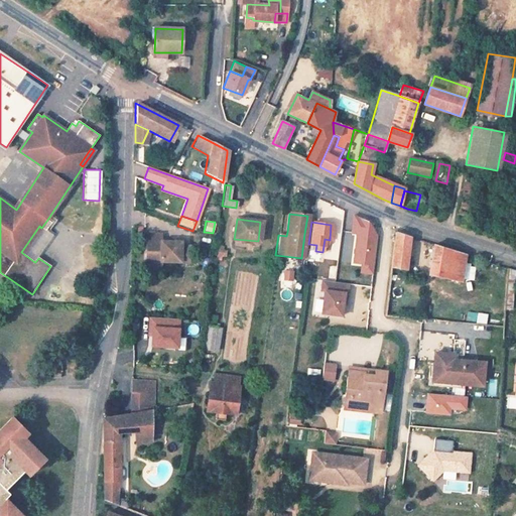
[(41,228),(39,226),(21,252),(33,261),(51,234),(41,228)]
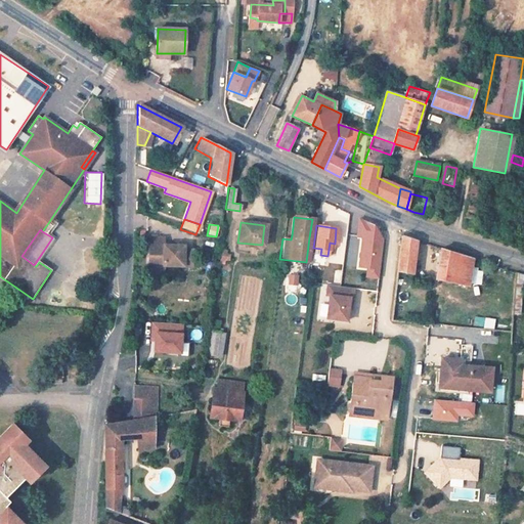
[(400,236),(396,270),(408,271),(412,271),(418,242),(400,236)]
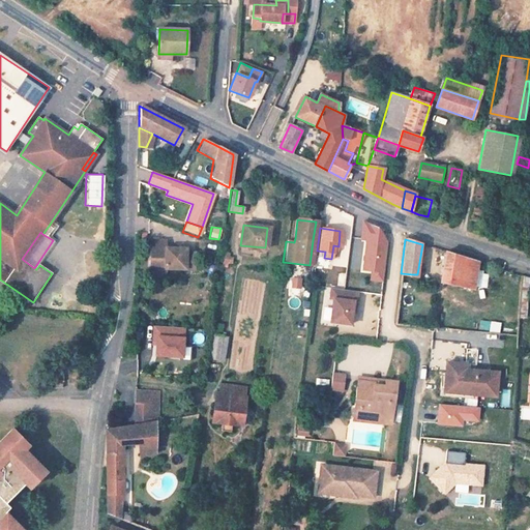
[(166,242),(150,242),(150,276),(166,276),(166,270),(186,270),(186,254),(186,249),(166,248),(166,242)]
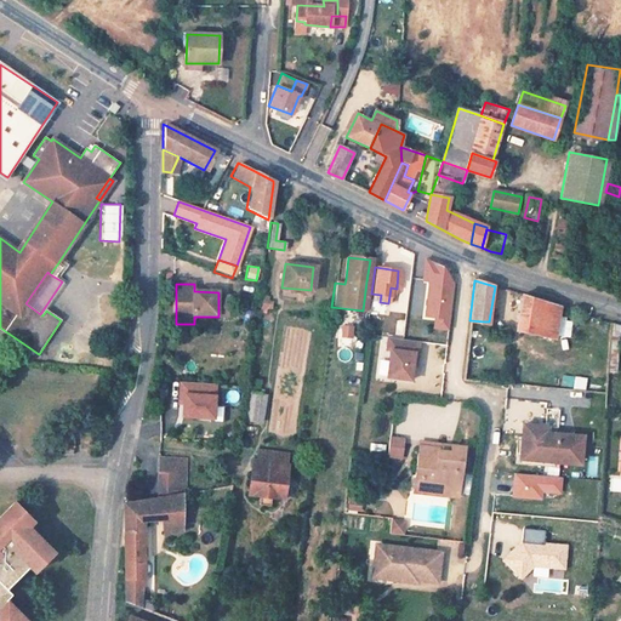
[(271,312),(272,297),(261,296),(260,311),(271,312)]
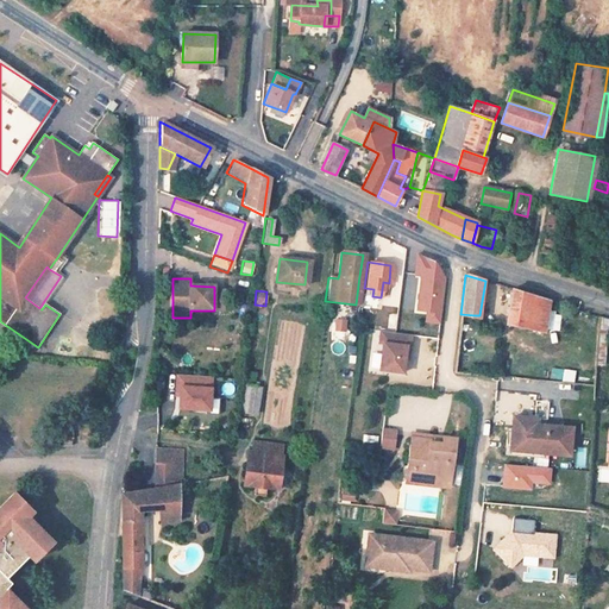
[(513,290),(513,295),(508,324),(545,332),(548,302),(513,290)]
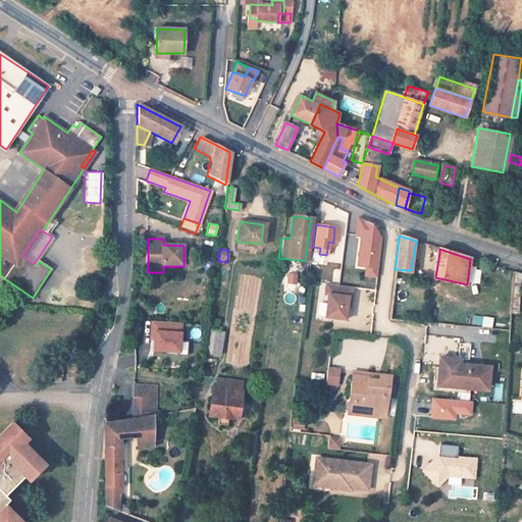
[(192,250),(184,250),(184,266),(192,266),(192,250)]
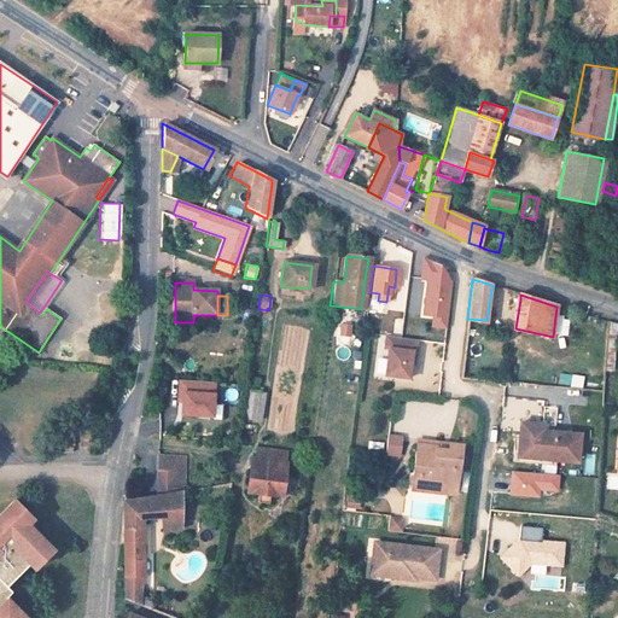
[(576,321),(576,313),(567,310),(566,319),(576,321)]
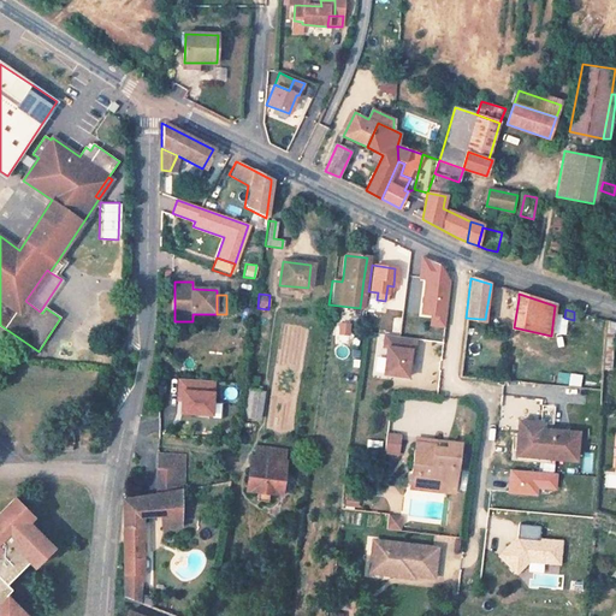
[(479,327),(480,319),(466,318),(466,326),(479,327)]
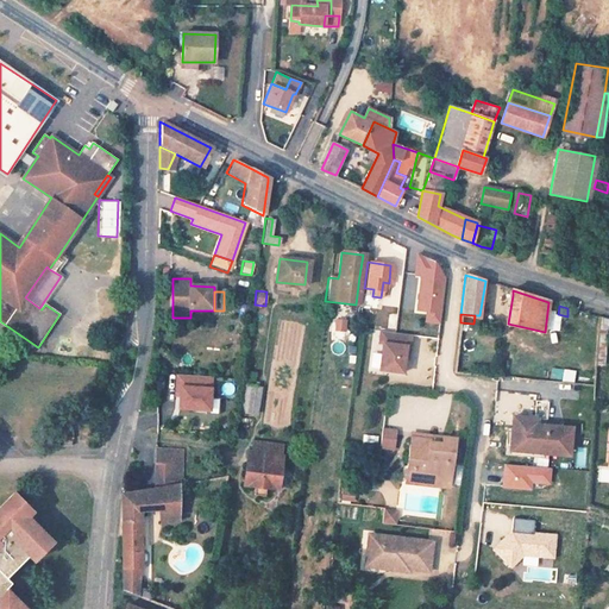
[(333,319),(333,331),(344,331),(345,319),(333,319)]
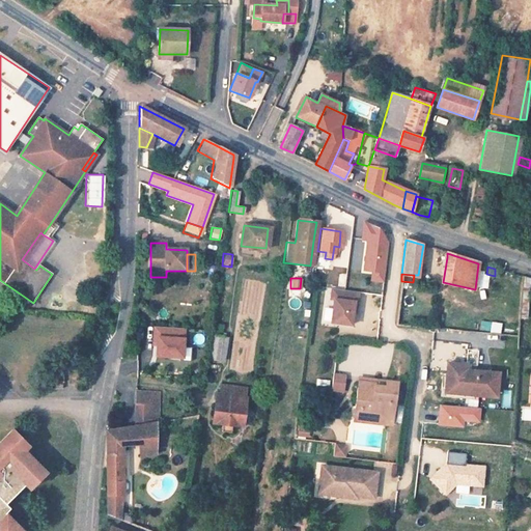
[(357,290),(331,288),(330,299),(333,299),(330,322),(350,324),(353,305),(356,305),(357,290)]
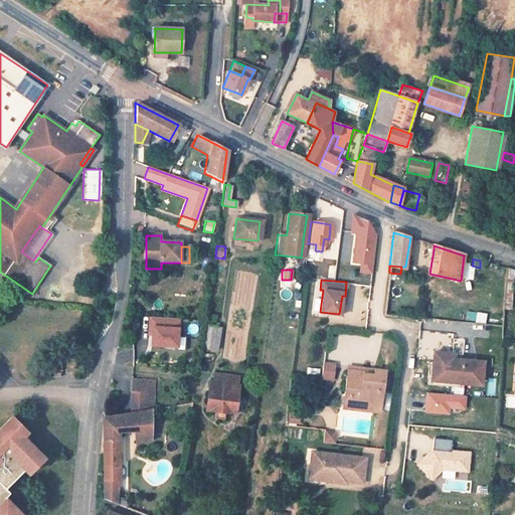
[(465,311),(464,320),(474,321),(475,312),(465,311)]
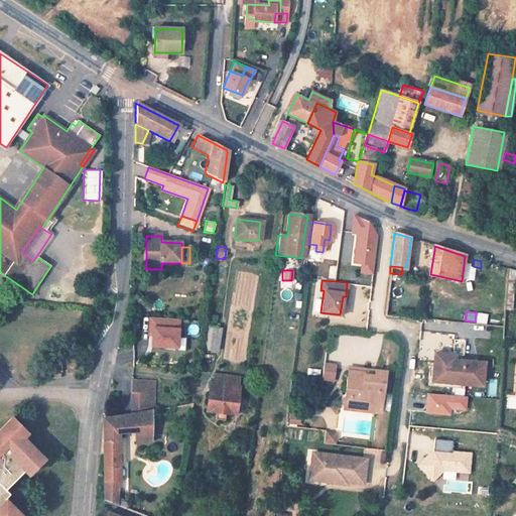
[(177,319),(149,317),(148,329),(151,329),(151,337),(150,347),(173,348),(175,349),(176,338),(177,319)]
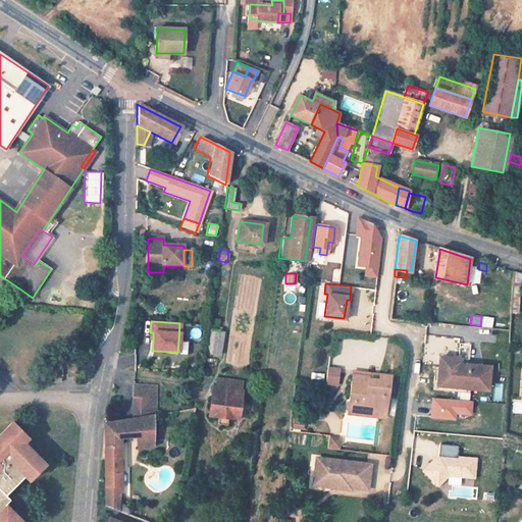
[(221,333),(209,331),(207,353),(218,354),(221,333)]
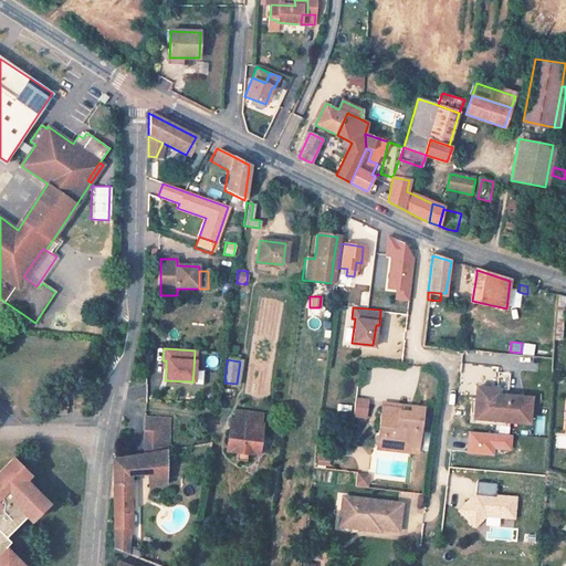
[(202,371),(194,370),(192,383),(190,381),(189,385),(201,386),(202,371)]
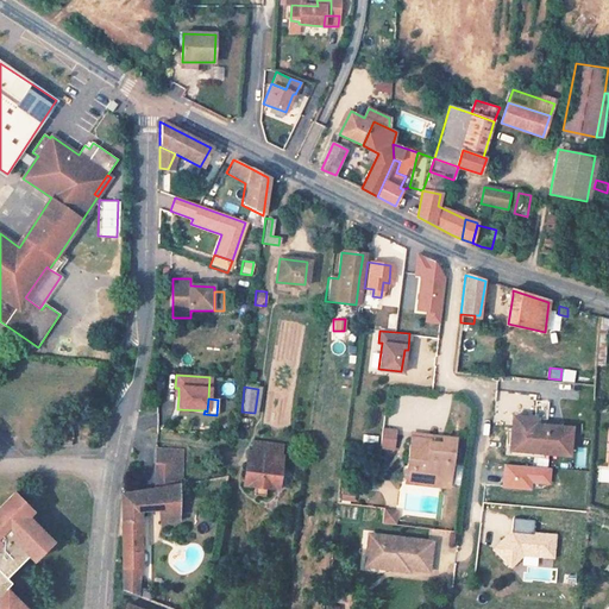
[(503,457),(516,458),(521,419),(512,419),(510,435),(506,434),(503,457)]
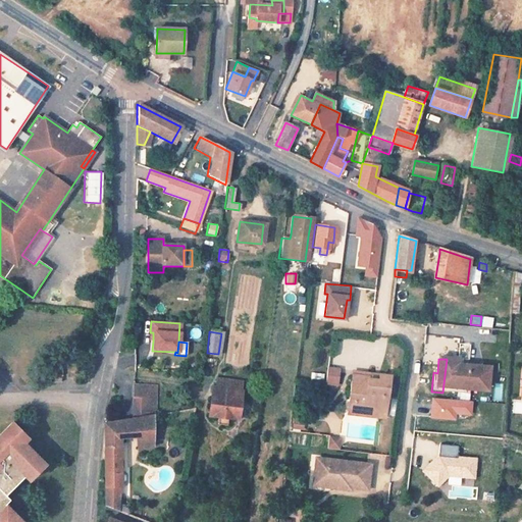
[(447,359),(442,393),(464,395),(464,390),(486,393),(489,368),(457,365),(457,361),(447,359)]
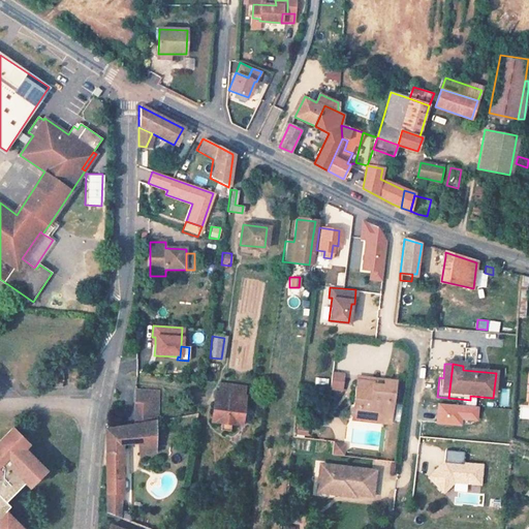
[(342,390),(343,372),(330,371),(329,390),(342,390)]
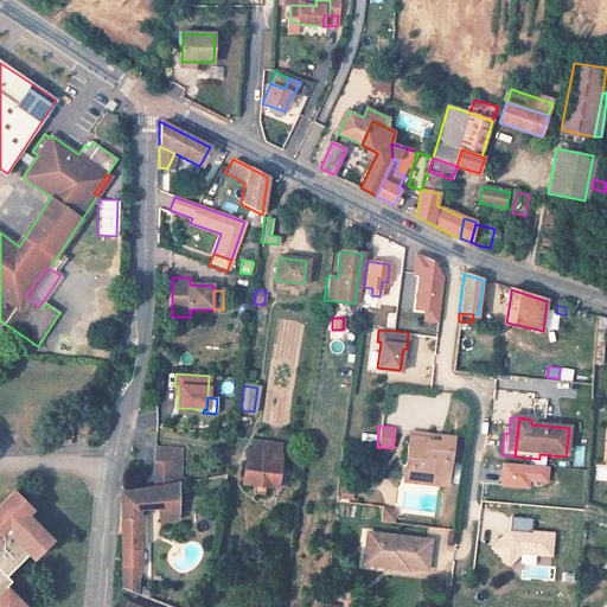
[(71,428),(59,428),(59,445),(72,445),(71,428)]
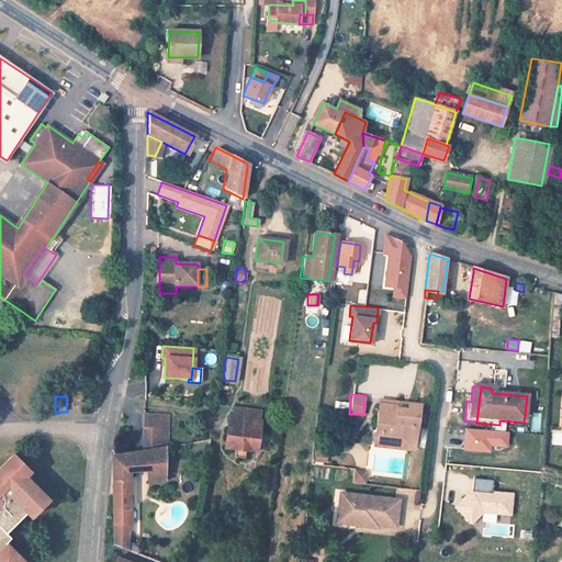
[(406,408),(407,401),(378,398),(378,403),(391,405),(391,406),(406,408)]
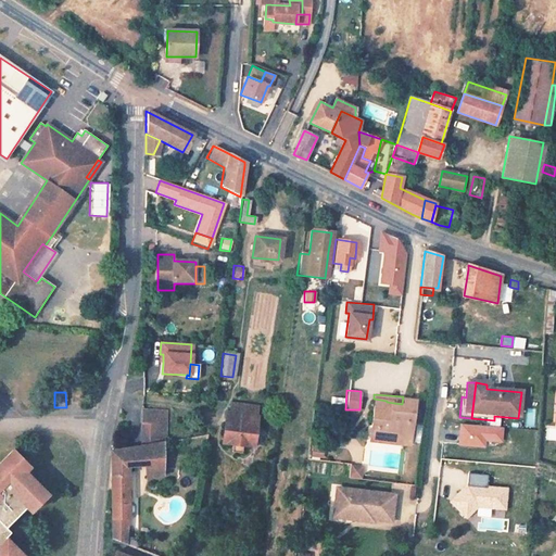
[(374,399),(371,425),(377,426),(378,429),(391,431),(390,440),(403,442),(408,397),(403,396),(402,404),(387,402),(387,401),(374,399)]
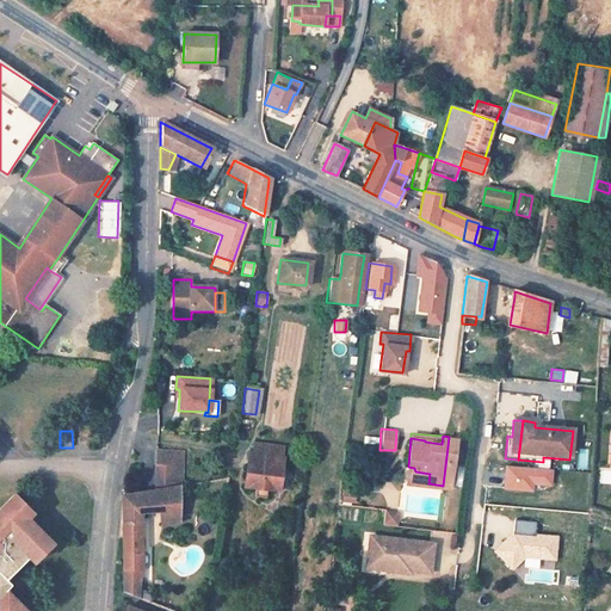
[(454,437),(449,437),(443,486),(449,486),(454,437)]
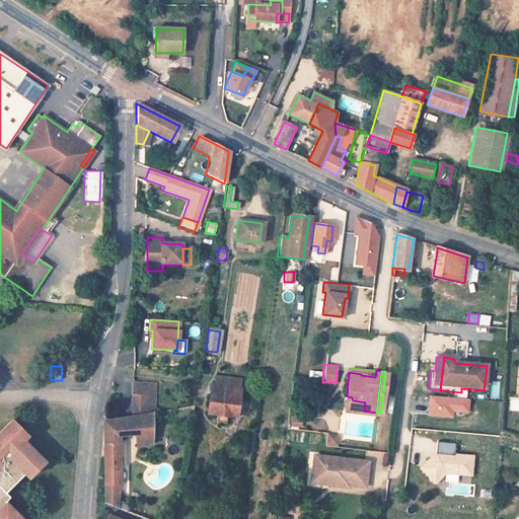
[(216,415),(227,416),(235,417),(238,390),(242,390),(243,383),(219,380),(218,388),(215,387),(212,402),(208,404),(207,414),(216,415)]
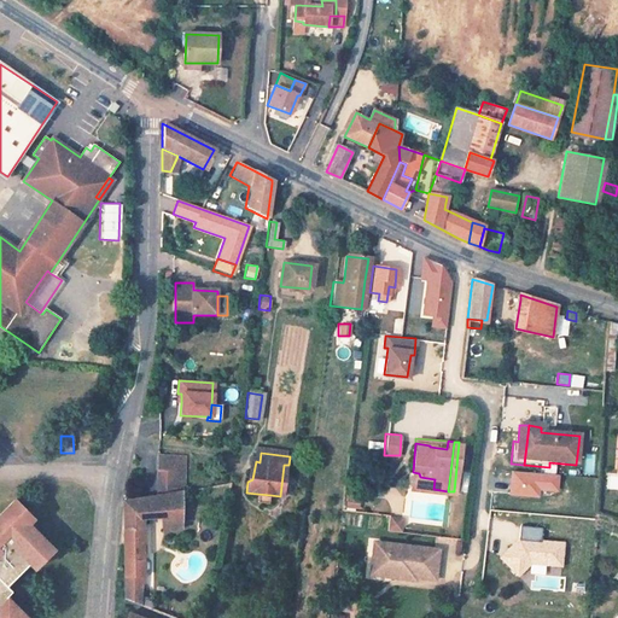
[(184,458),(158,454),(157,467),(184,467),(184,458)]
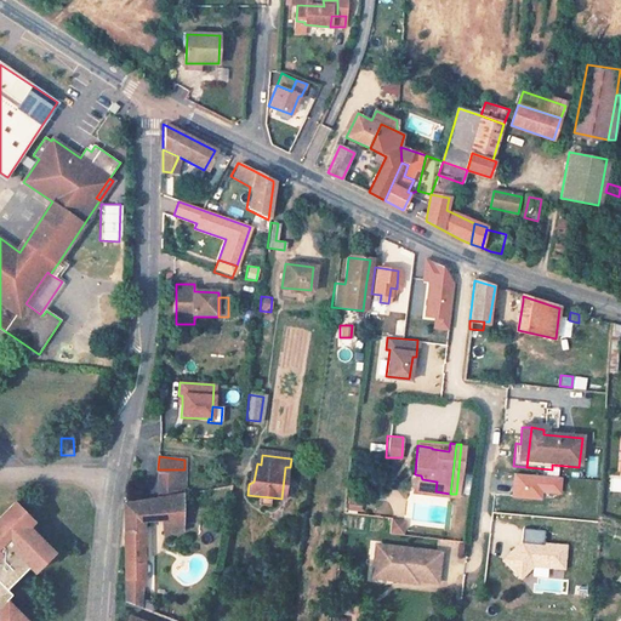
[(184,469),(158,469),(158,496),(180,493),(186,493),(184,469)]
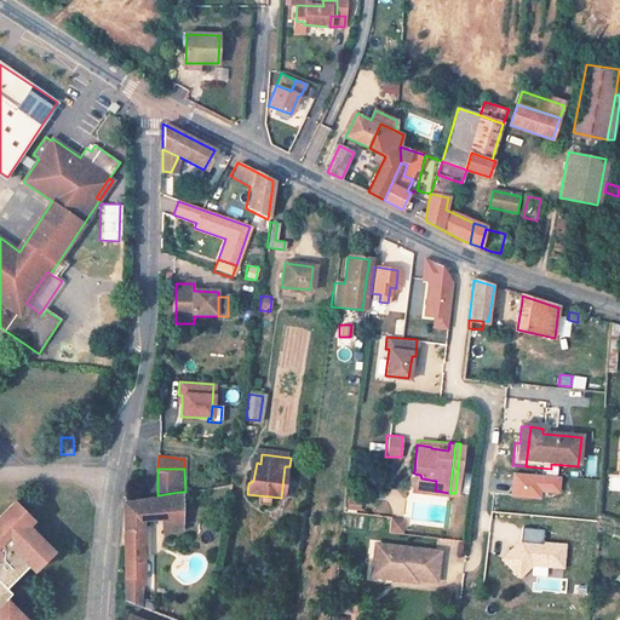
[(420,475),(414,474),(413,488),(435,491),(436,481),(422,478),(420,475)]
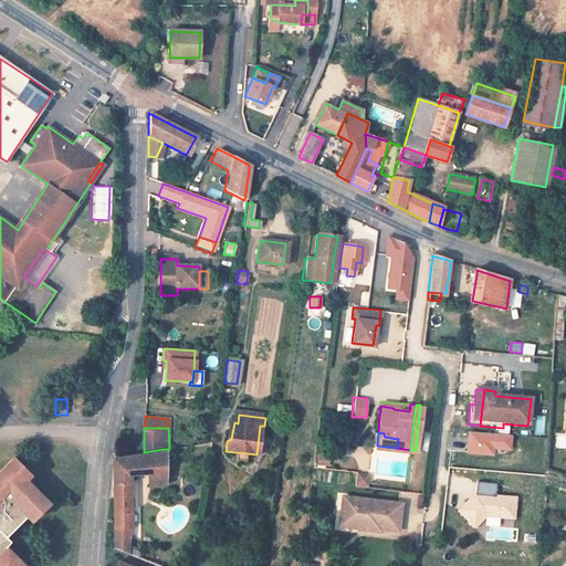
[(114,548),(135,557),(134,547),(129,547),(129,477),(146,474),(147,488),(164,485),(164,449),(144,452),(114,458),(114,548)]
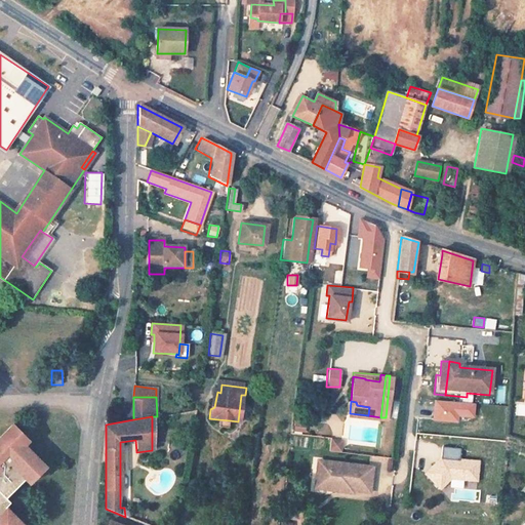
[(228,430),(230,420),(218,419),(216,428),(228,430)]
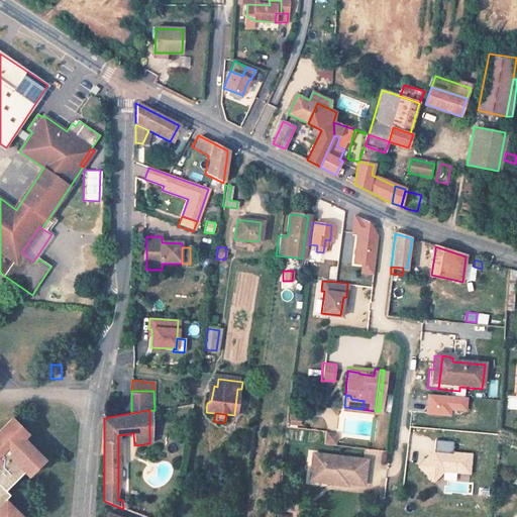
[(0,516),(19,516),(4,501),(9,495),(5,491),(24,472),(28,476),(44,460),(23,440),(27,435),(11,420),(0,430),(0,516)]
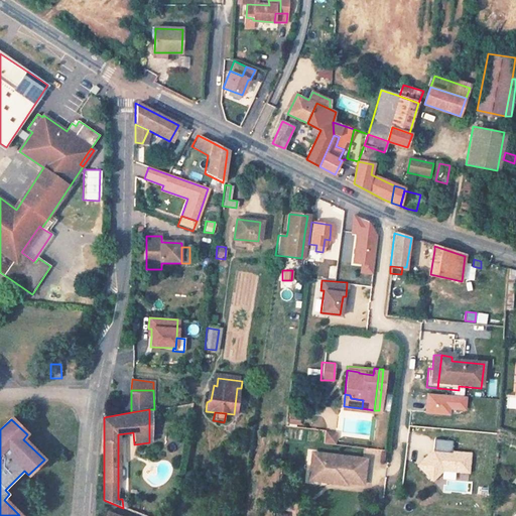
[(321,442),(335,445),(337,432),(324,430),(321,442)]
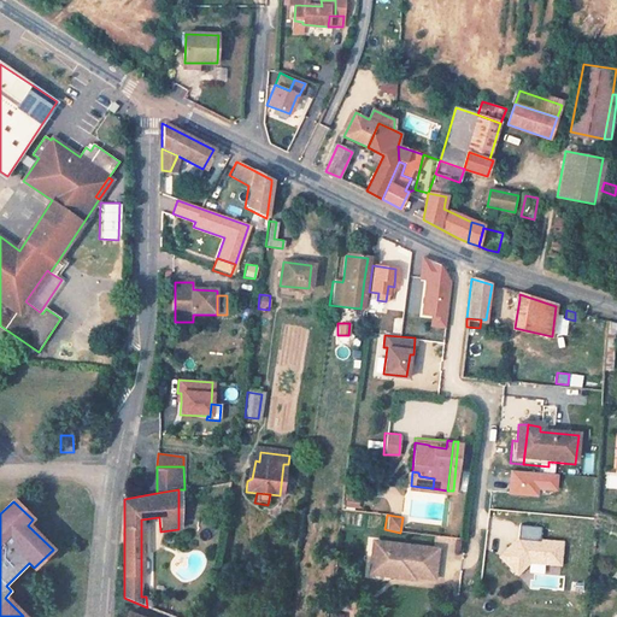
[(539,538),(540,527),(518,524),(516,544),(501,542),(499,570),(523,573),(524,563),(559,566),(562,540),(539,538)]
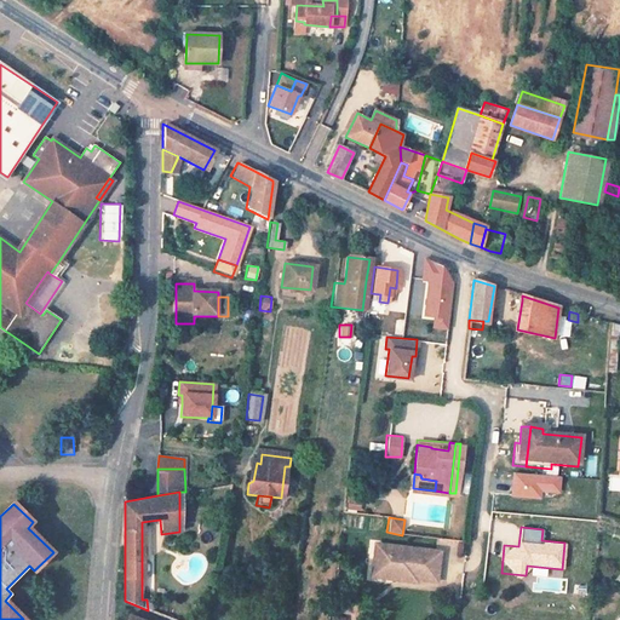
[(440,552),(382,545),(380,556),(373,555),(371,575),(397,578),(396,581),(417,583),(417,580),(437,583),(440,552)]
